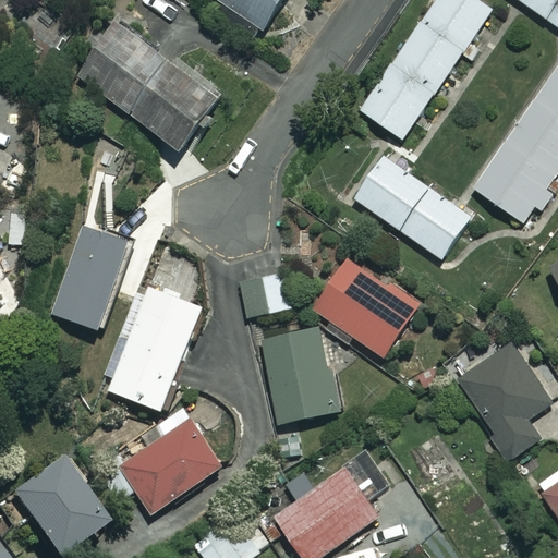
[(218,0),(263,29),(281,0),(218,0)]
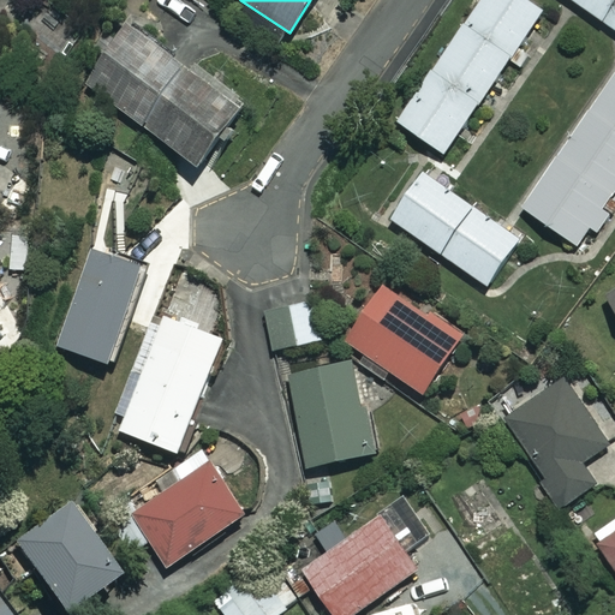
[(544,11),(527,0),(483,0),(399,121),(445,154),(544,11)]
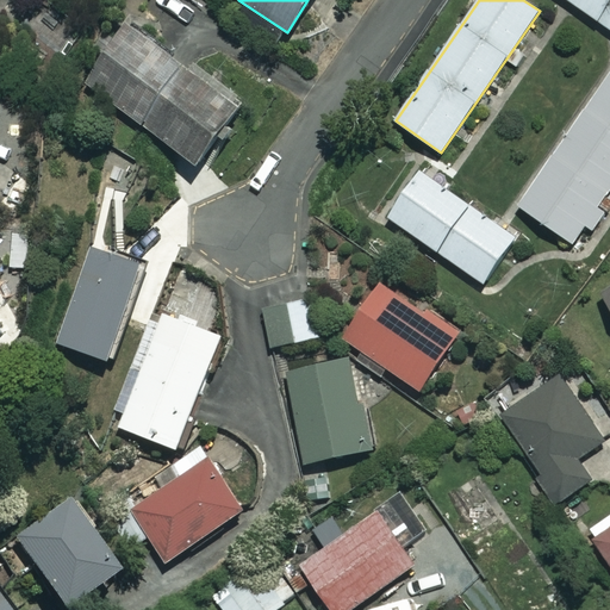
[(609,0),(567,0),(609,29),(609,0)]
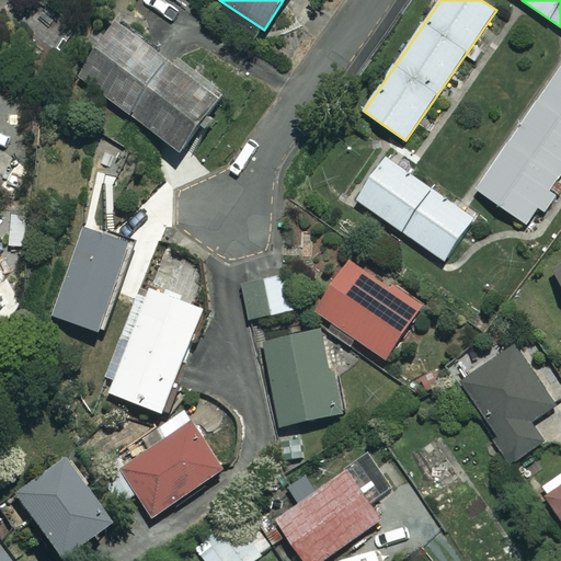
[(199,80),(117,22),(78,77),(184,152),(227,92),(203,75),(199,80)]
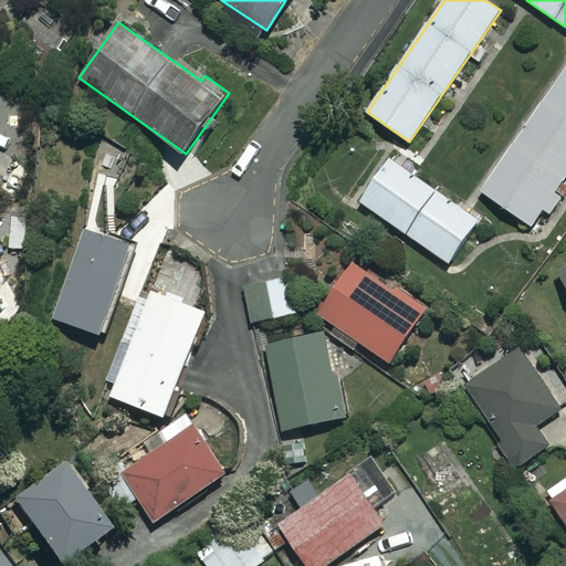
[(565,177),(565,66),(481,191),(533,227),(565,177)]
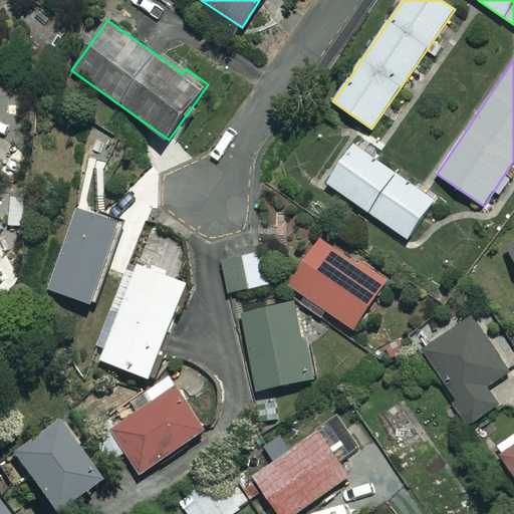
[(435,199),(353,144),(326,183),(408,239),(435,199)]
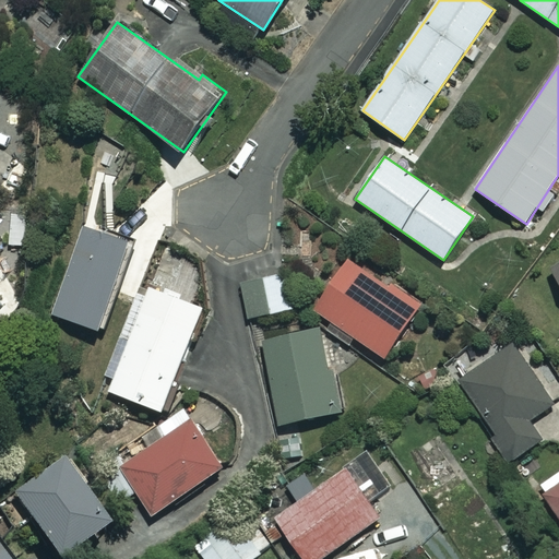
[(130,240),(84,225),(55,314),(100,330),(130,240)]
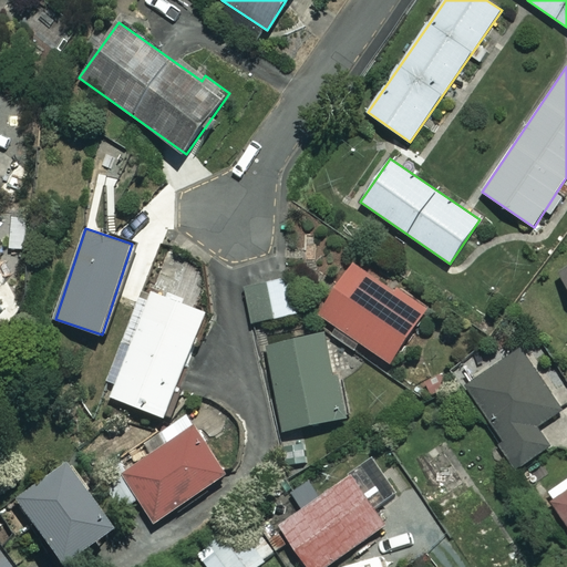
[(566,261),(555,270),(566,286),(566,261)]
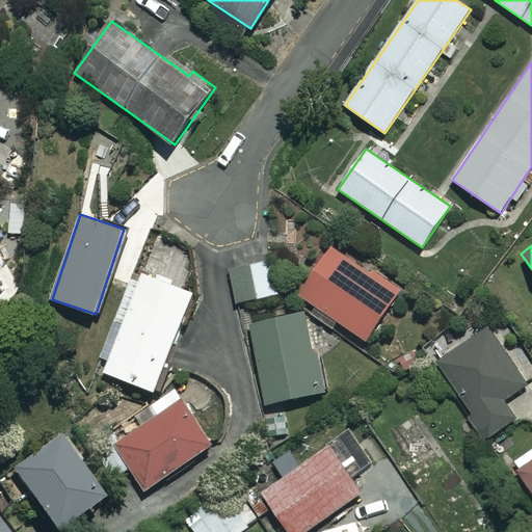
[(399,290),(333,246),(299,295),(366,340),(399,290)]
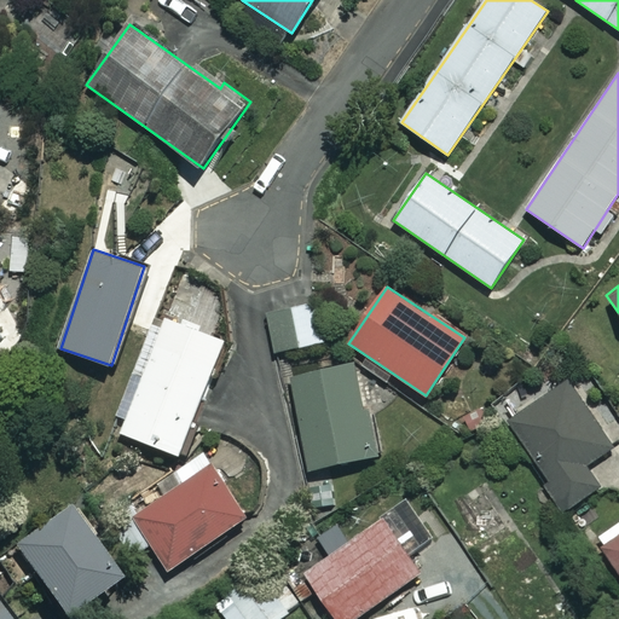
[(327,342),(318,299),(267,308),(276,352),(327,342)]
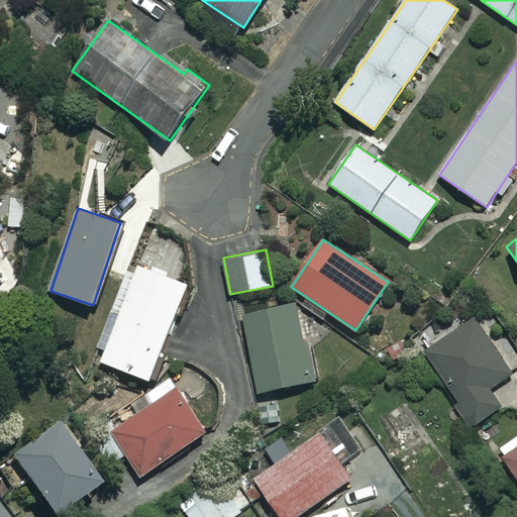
[(190,286),(140,266),(102,362),(150,382),(190,286)]
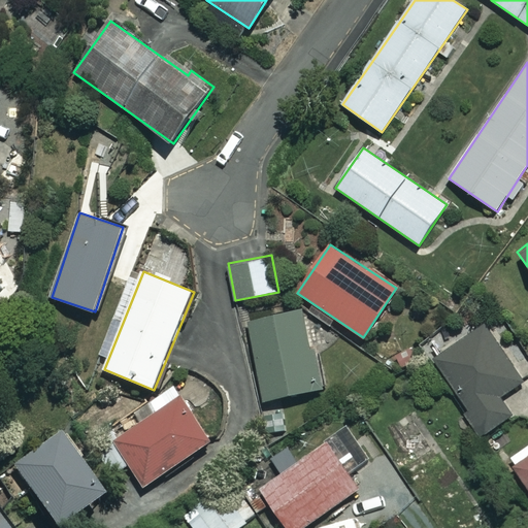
[(321,389),(303,310),(249,323),(266,401),(321,389)]
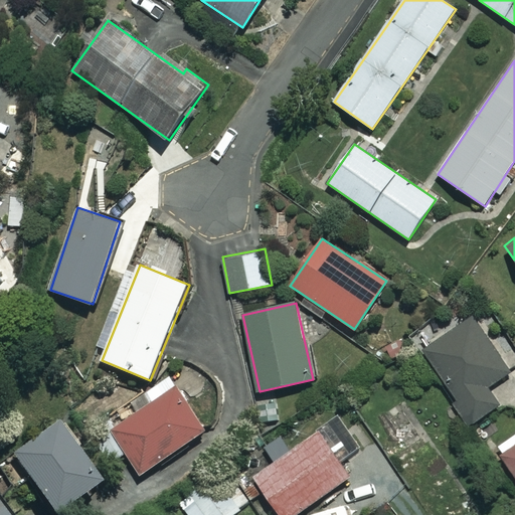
[(510,371),(473,318),(422,353),(472,423),(499,404),(487,387),(510,371)]
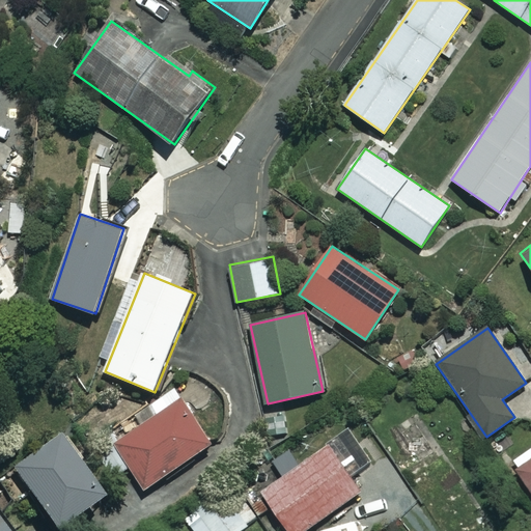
[(214,444),(183,399),(101,455),(114,476),(130,466),(146,490),(214,444)]
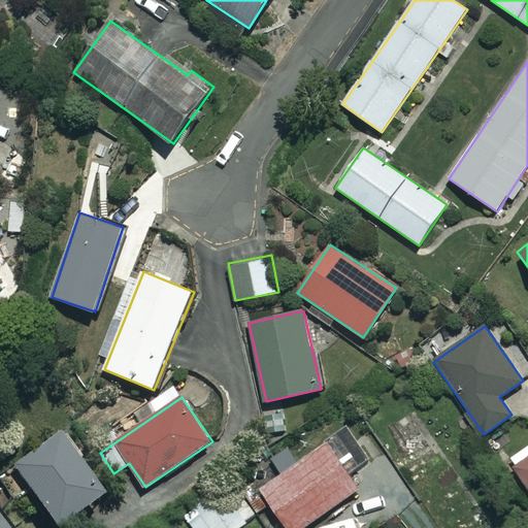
[(59,527),(98,505),(61,440),(15,466),(51,527),(59,527)]
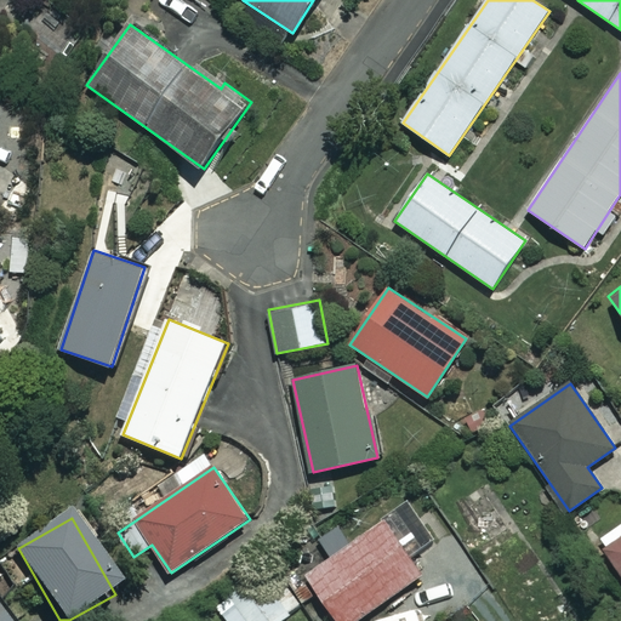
[(355,620),(421,575),(383,522),(307,576),(337,620),(355,620)]
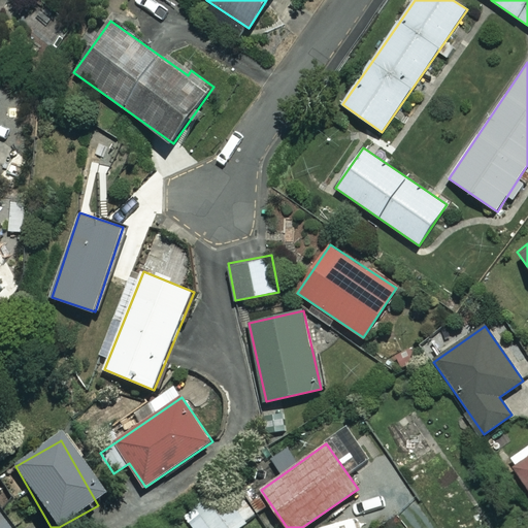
[(527,456),(514,464),(527,489),(527,456)]
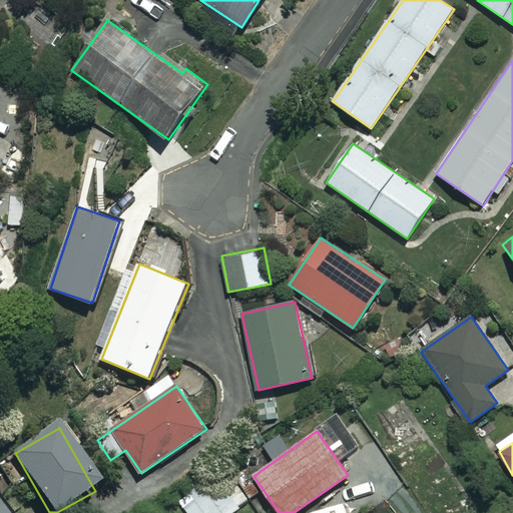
[(230,512),(248,500),(222,467),(179,501),(188,512),(230,512)]
